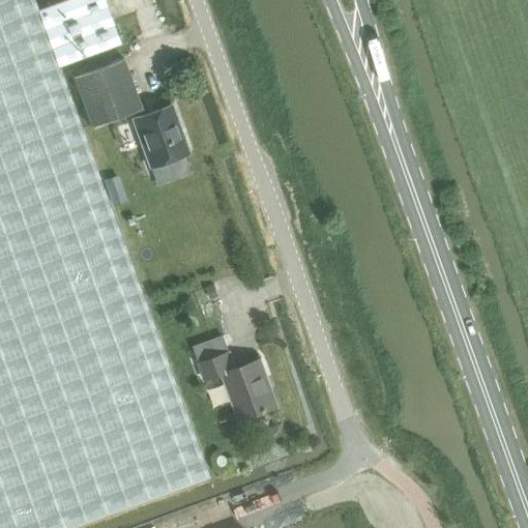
[(0,0),(0,527),(71,527),(210,478),(60,67),(122,45),(106,0),(65,0),(39,10),(35,0),(0,0)]
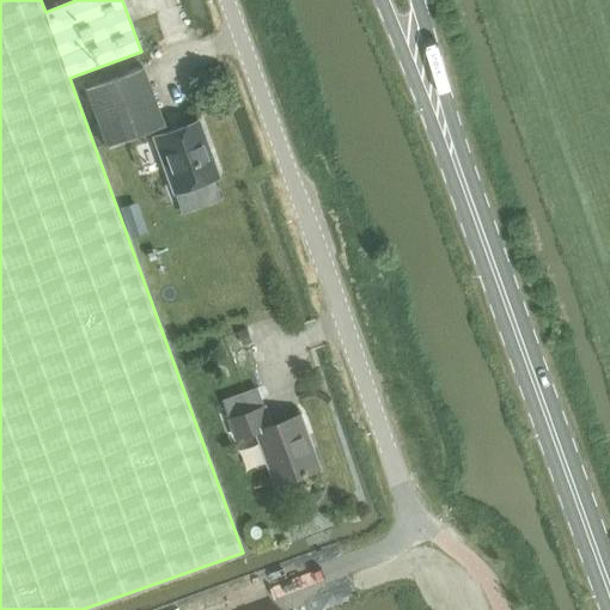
[(166,127),(145,68),(86,91),(108,148),(166,127)]
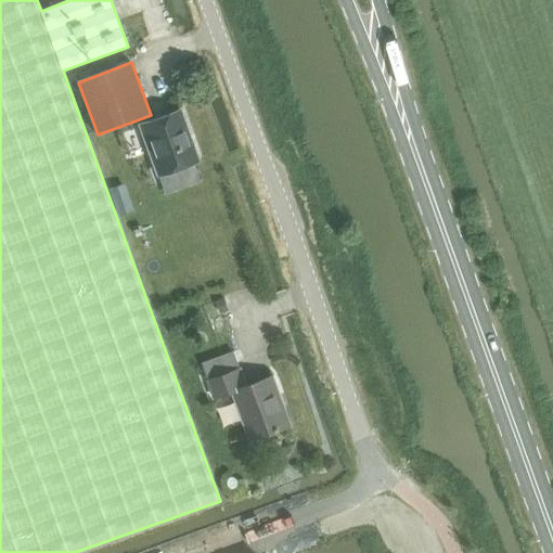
[(182,112),(142,126),(161,177),(167,195),(203,182),(196,164),(185,133),(189,132),(182,112)]
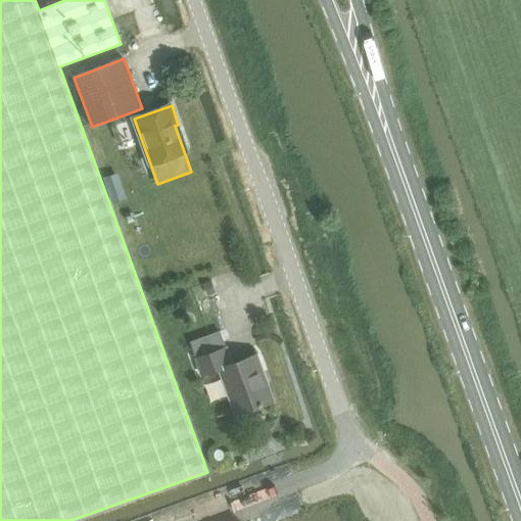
[(108,194),(122,189),(117,179),(104,184),(108,194)]
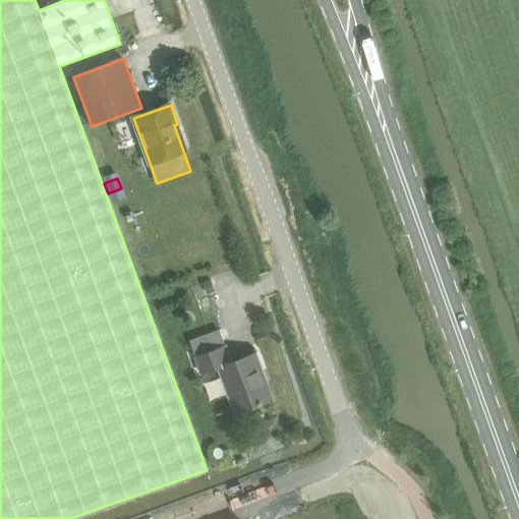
[(215,281),(205,285),(208,293),(218,290),(215,281)]
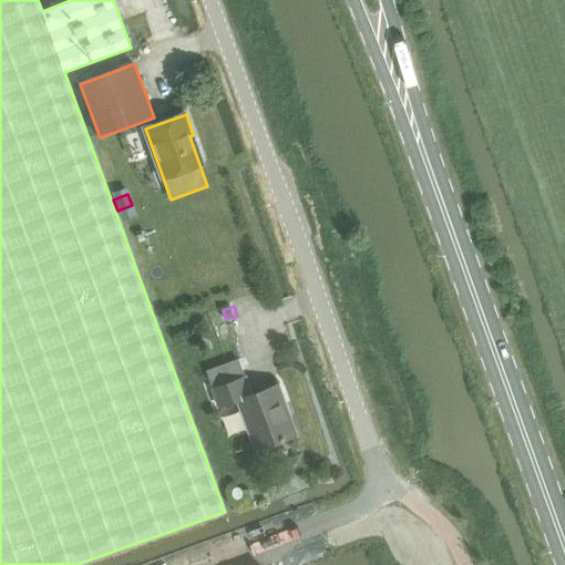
[(285,407),(289,406),(281,386),(255,396),(248,379),(216,391),(222,408),(240,401),(259,451),(296,438),(285,407)]
